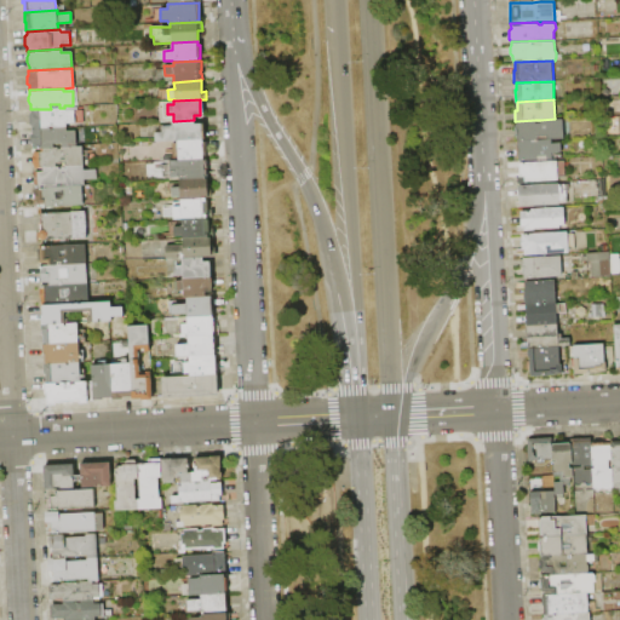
[(64,108),(64,110),(74,110),(74,124),(65,124),(65,127),(32,128),(32,126),(30,126),(29,125),(29,114),(32,112),(30,109),(51,109),(59,108),(64,108)]
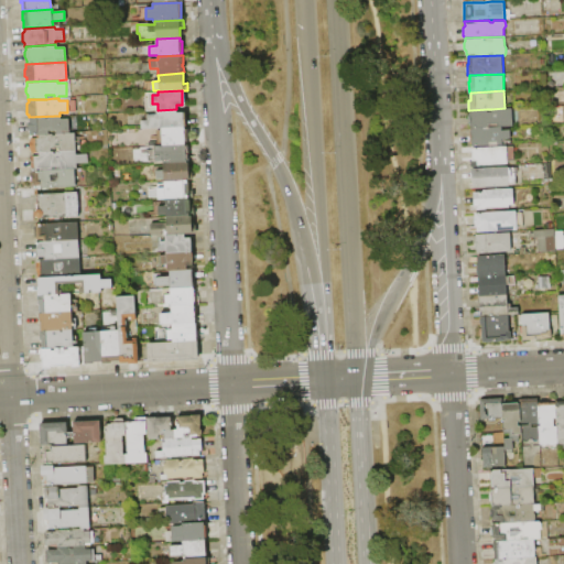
[(505,108),(512,108),(512,126),(501,127),(470,128),(470,125),(468,123),(468,115),(470,114),(469,110),(487,109),(487,111),(491,111),(491,109),(505,108)]
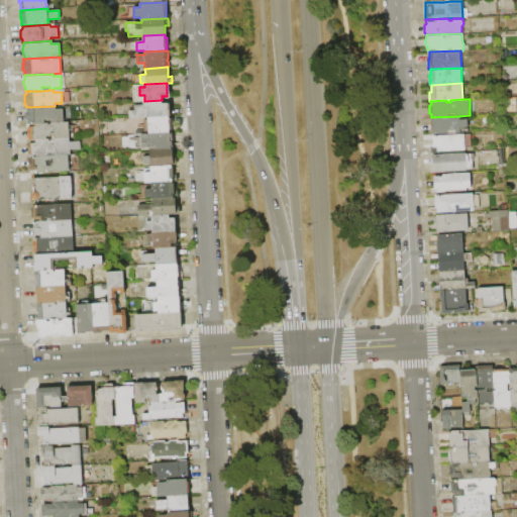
[(169,116),(147,117),(129,118),(128,111),(134,110),(133,105),(145,104),(144,101),(162,100),(162,104),(170,103),(170,116),(169,116)]
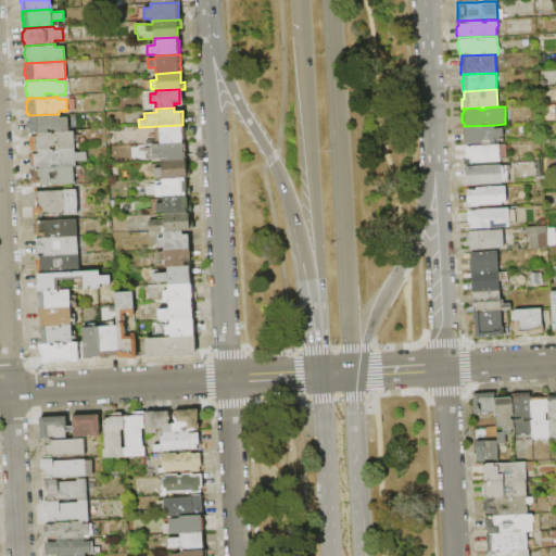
[(59,114),(59,117),(67,116),(68,131),(55,133),(55,128),(48,129),(48,133),(38,134),(29,134),(28,130),(27,130),(27,121),(28,121),(28,115),(59,114)]
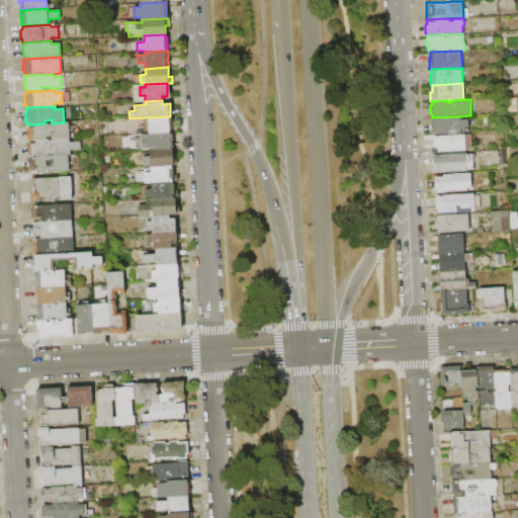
[(169,133),(149,134),(148,117),(169,116),(169,119),(171,119),(172,131),(169,131),(169,133)]
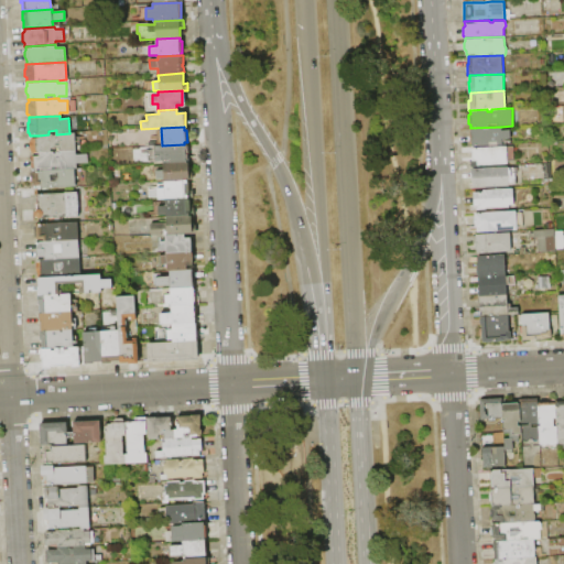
[(470,128),(501,127),(501,130),(510,130),(510,138),(502,138),(502,144),(472,145),(472,143),(469,142),(469,132),(470,131),(470,128)]
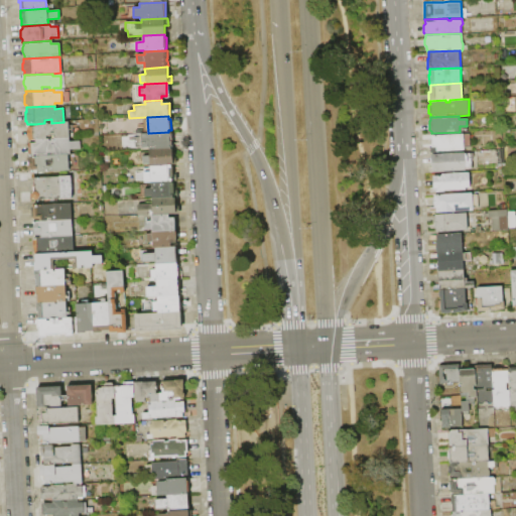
[(63,122),(68,122),(69,138),(53,139),(53,136),(46,137),(46,139),(35,140),(28,140),(28,138),(27,138),(27,129),(27,127),(35,126),(35,124),(44,123),(51,123),(63,122)]
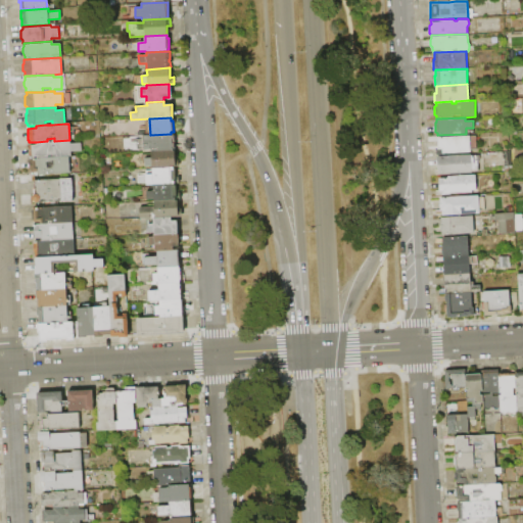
[(151,152),(151,149),(144,149),(143,135),(150,135),(171,134),(171,136),(174,136),(174,149),(172,149),(172,151),(151,152)]
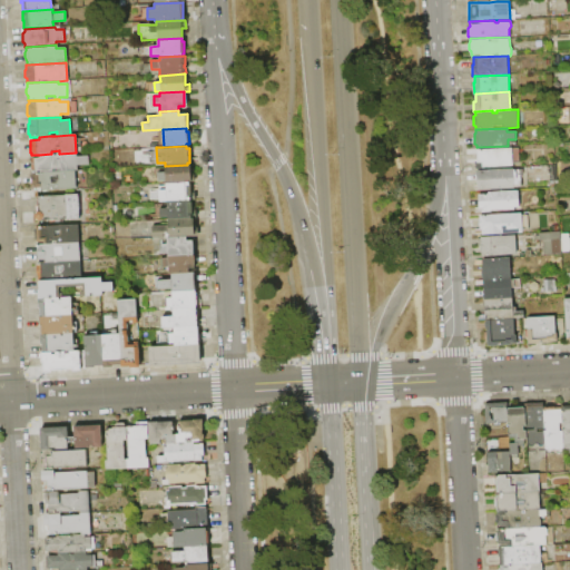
[(478,149),(512,148),(512,165),(484,166),(484,168),(475,168),(475,167),(473,167),(473,163),(475,163),(475,160),(478,160),(478,149)]
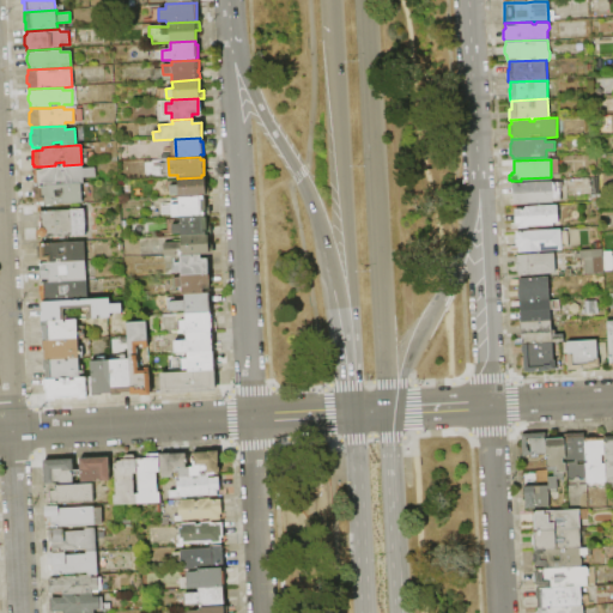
[(82,164),(82,169),(95,168),(95,177),(83,178),(83,183),(80,183),(35,186),(34,187),(34,170),(42,170),(42,167),(55,165),(64,165),(82,164)]
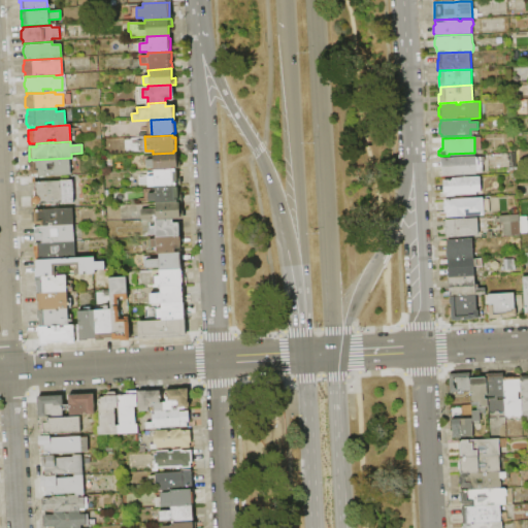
[(154,169),(154,167),(145,168),(145,160),(153,160),(153,154),(173,153),(176,153),(177,162),(180,162),(180,168),(176,168),(154,169)]
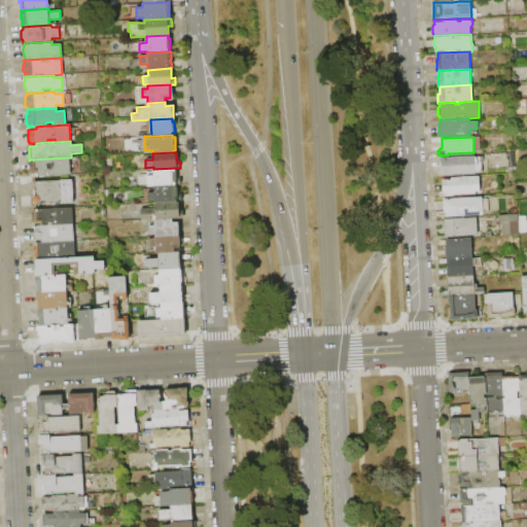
[(440,157),(475,156),(476,174),(442,175),(442,174),(438,175),(438,170),(441,170),(440,157)]
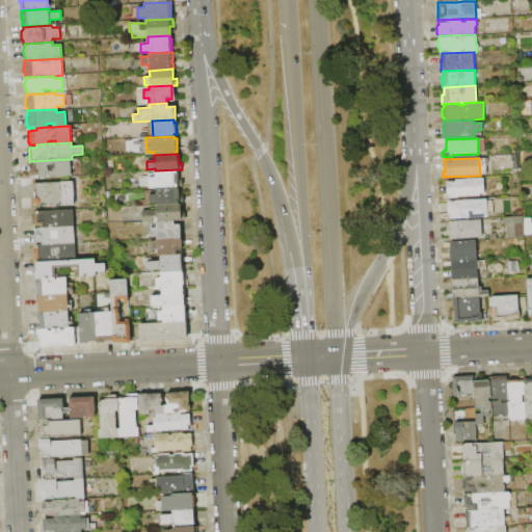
[(30,161),(70,159),(71,176),(37,178),(37,176),(31,176),(30,174),(29,163),(30,163),(30,161)]
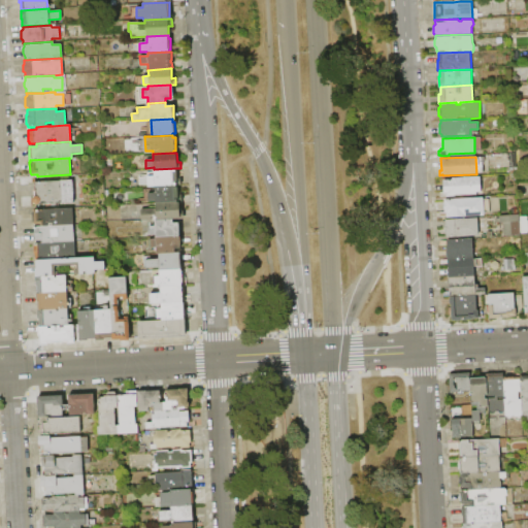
[(155,187),(154,187),(154,185),(146,185),(146,176),(154,175),(154,169),(176,168),(177,178),(180,178),(180,185),(176,186),(155,187)]
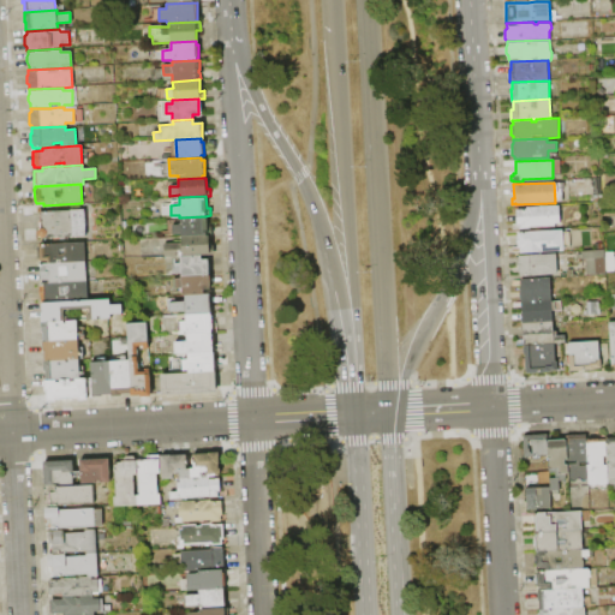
[(526,207),(561,206),(561,222),(555,222),(555,226),(530,227),(530,228),(519,228),(513,228),(513,224),(517,224),(515,208),(526,208),(526,207)]
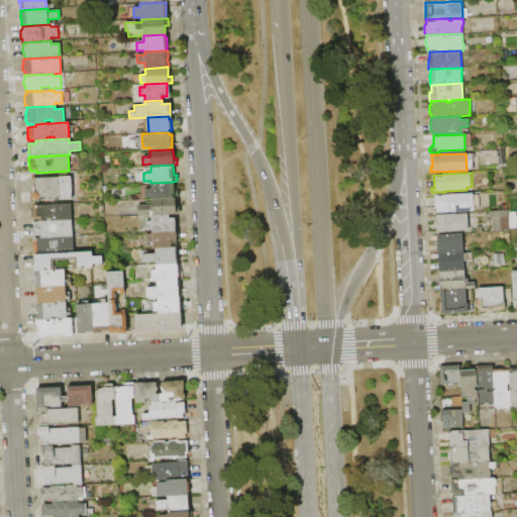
[(33,178),(70,176),(72,198),(33,200),(31,198),(31,195),(33,193),(34,193),(33,178)]
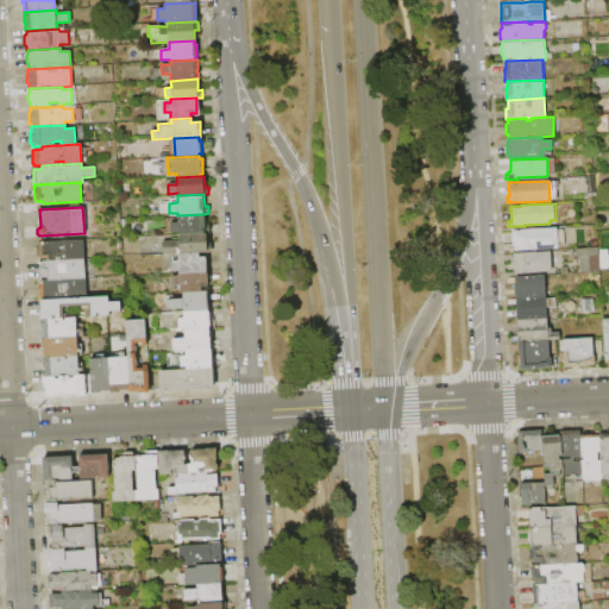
[(180,234),(180,232),(171,232),(170,223),(179,223),(179,215),(203,214),(203,215),(205,215),(205,225),(209,225),(211,233),(207,233),(180,234)]
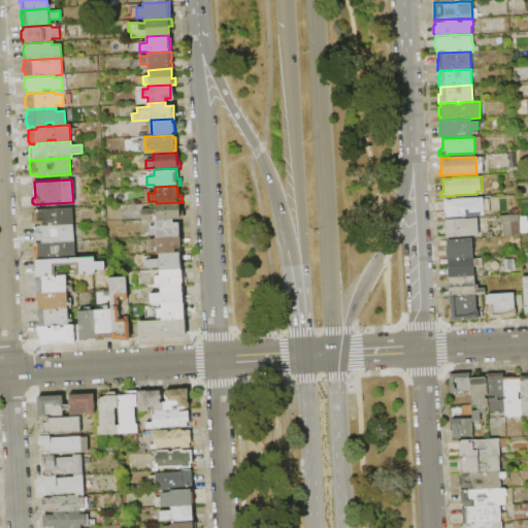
[(444,199),(483,198),(484,216),(466,216),(466,217),(447,218),(447,217),(440,217),(440,211),(444,211),(444,208),(443,208),(443,203),(444,202),(444,199)]
